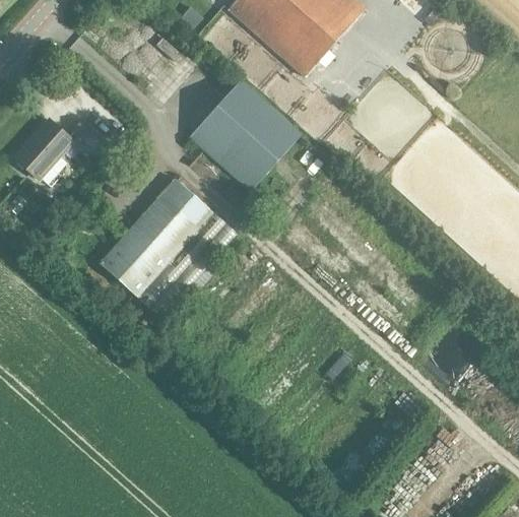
[(305,75),(365,6),(358,0),(235,0),(229,8),(305,75)]
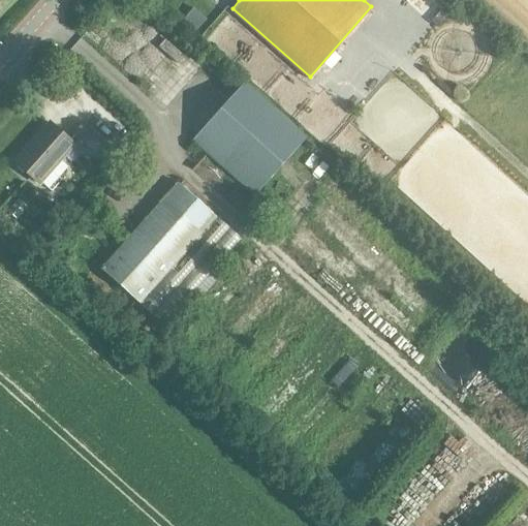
[(253,193),(306,134),(245,79),(191,137),(253,193)]
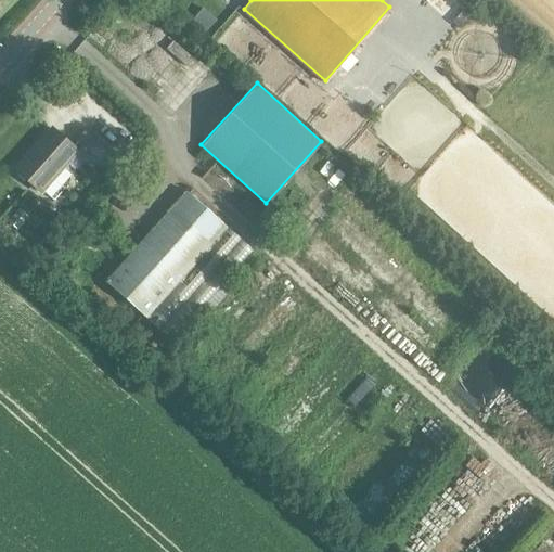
[(41,191),(78,149),(51,126),(14,167),(41,191)]
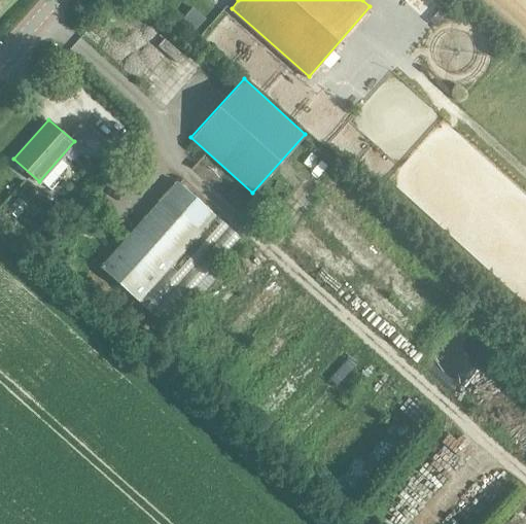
[(108,141),(83,119),(74,130),(99,151),(108,141)]
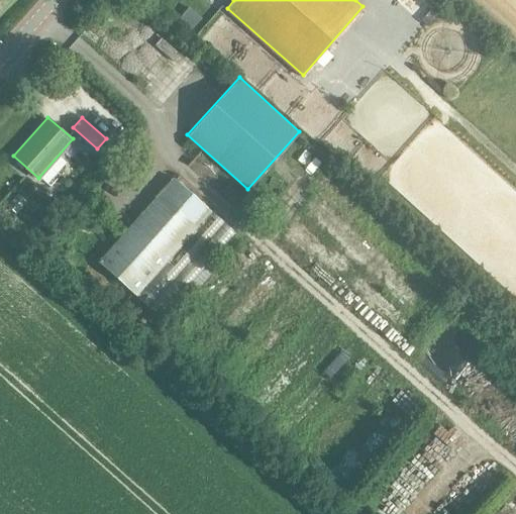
[(138,296),(212,211),(174,178),(100,262),(138,296)]
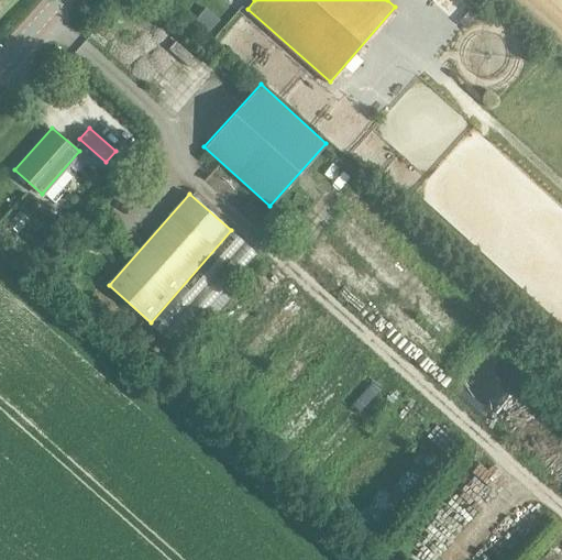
[(326,474),(404,377),(379,358),(300,454),(326,474)]
